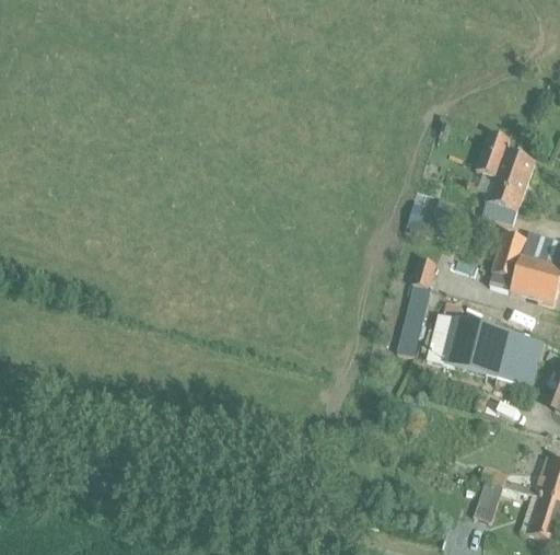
[(488,131),(475,169),(483,172),(478,188),(488,192),(485,200),(486,201),(481,215),(512,224),(516,211),(517,212),(536,161),(505,150),(510,139),(488,131)]
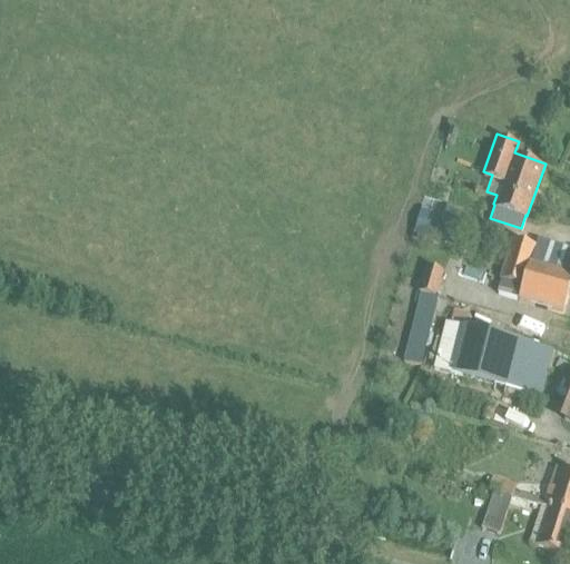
[(421,204),(414,229),(448,238),(454,213),(421,204)]
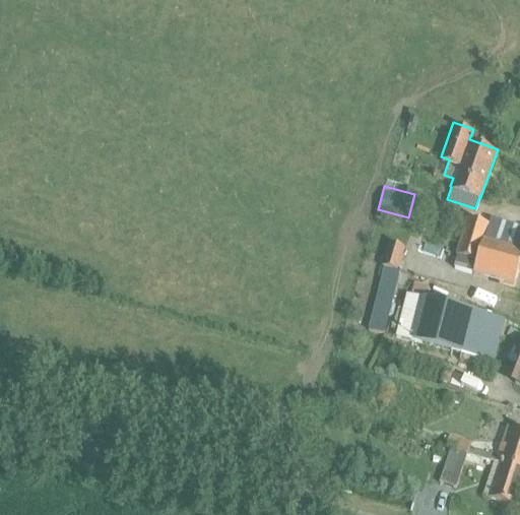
[(457,252),(453,264),(514,282),(519,265),(519,264),(519,223),(491,214),(489,221),(466,215),(456,251),(457,252)]
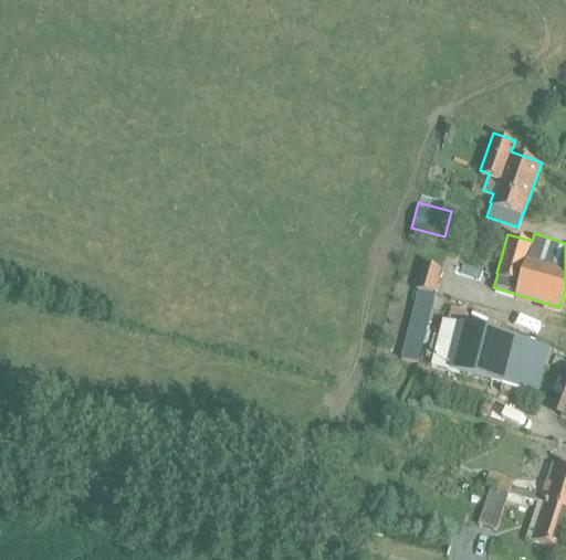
[(418,286),(400,354),(419,359),(441,265),(422,261),(415,285),(418,286)]
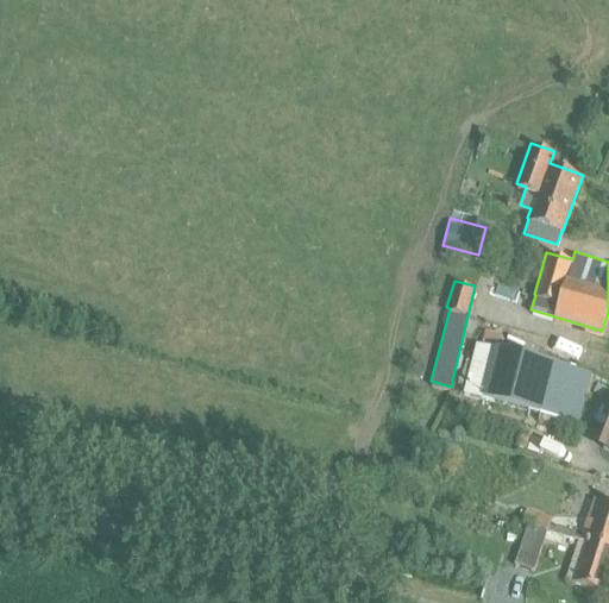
[(462,383),(460,388),(540,409),(539,416),(562,422),(563,415),(577,419),(584,388),(589,389),(592,374),(589,374),(589,370),(506,349),(508,340),(498,338),(501,331),(484,326),(481,341),(476,340),(465,383),(462,383)]
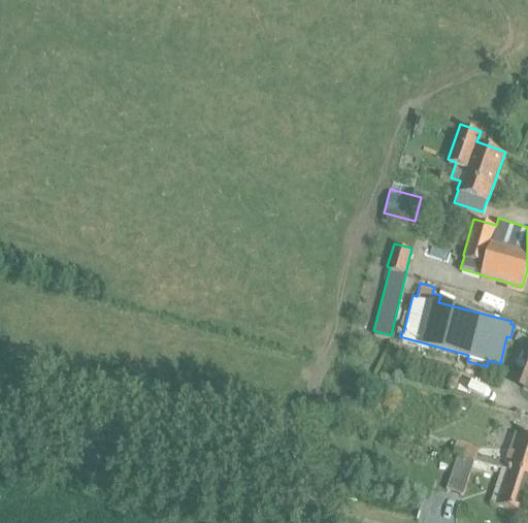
[(527,366),(519,386),(527,390),(527,366)]
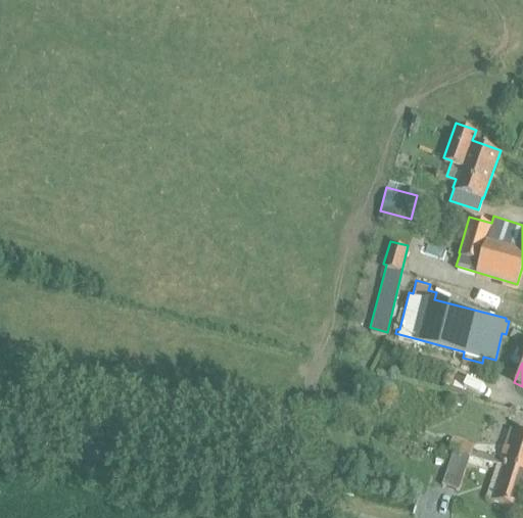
[(376,374),(373,384),(392,389),(394,379),(376,374)]
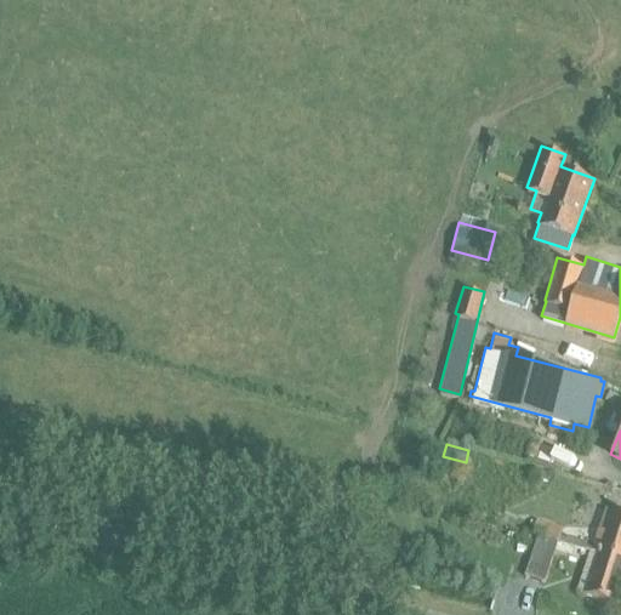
[(537,516),(533,529),(591,546),(620,554),(620,508),(604,504),(593,539),(560,530),(562,524),(537,516)]
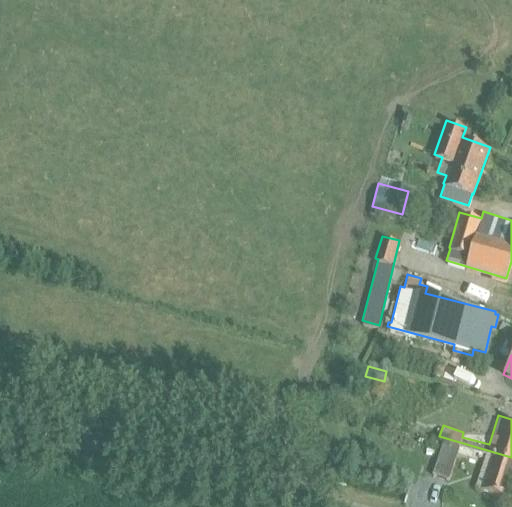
[(444,437),(433,471),(449,476),(460,442),(444,437)]
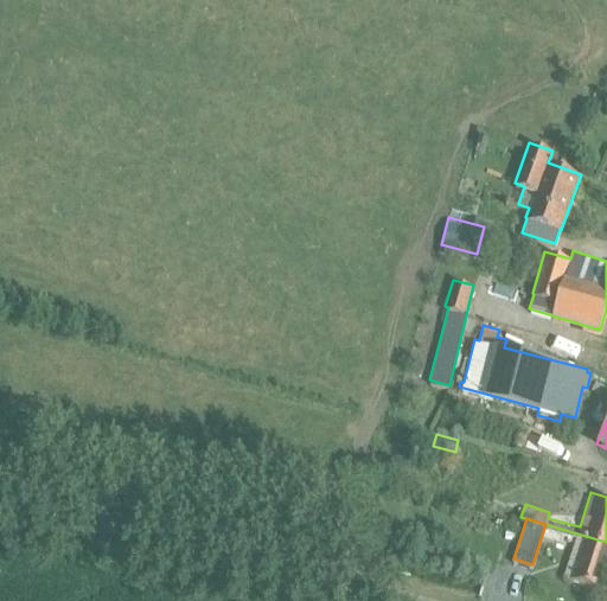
[(606,542),(577,534),(563,575),(601,587),(606,566),(606,542)]
